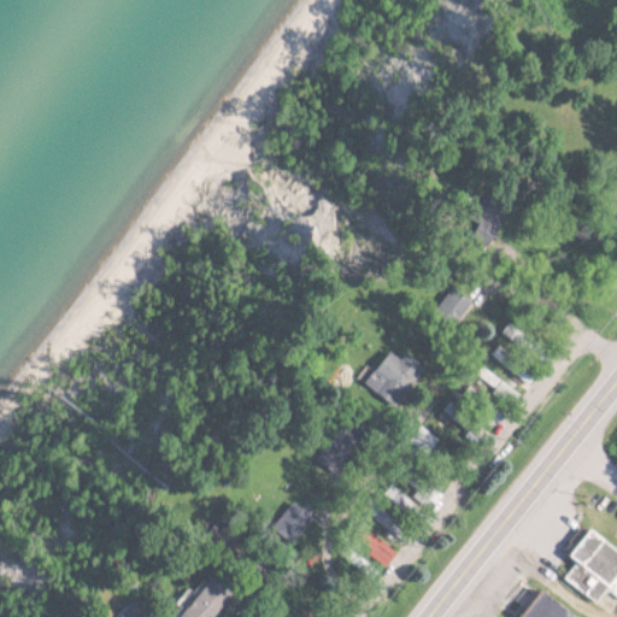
[(471,305),(453,288),(440,303),(458,318),(471,305)]
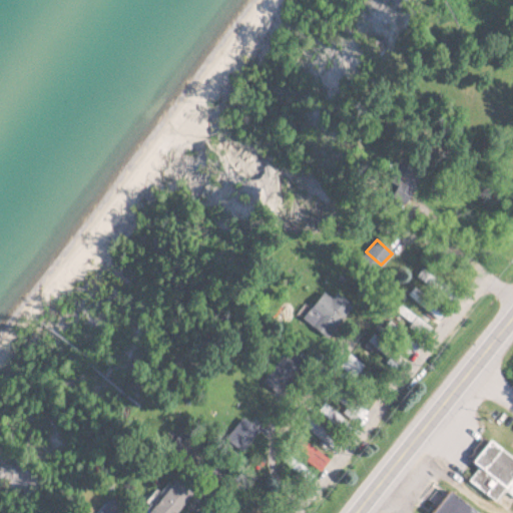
[(301,317),(324,338),(353,306),(336,292),(330,298),(323,292),(301,317)]
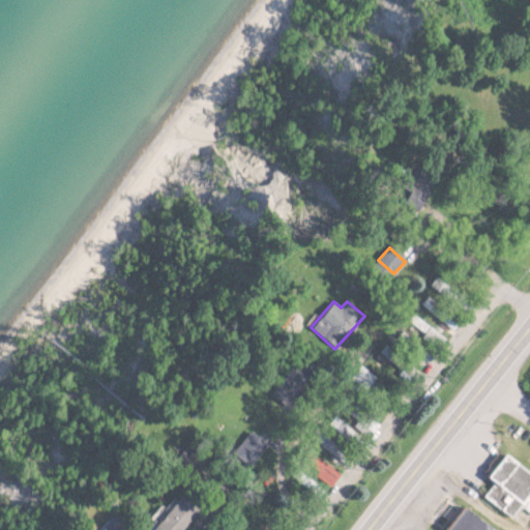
[(529,470),(510,454),(491,479),(496,483),(486,497),(513,519),(523,507),(529,511),(529,470)]
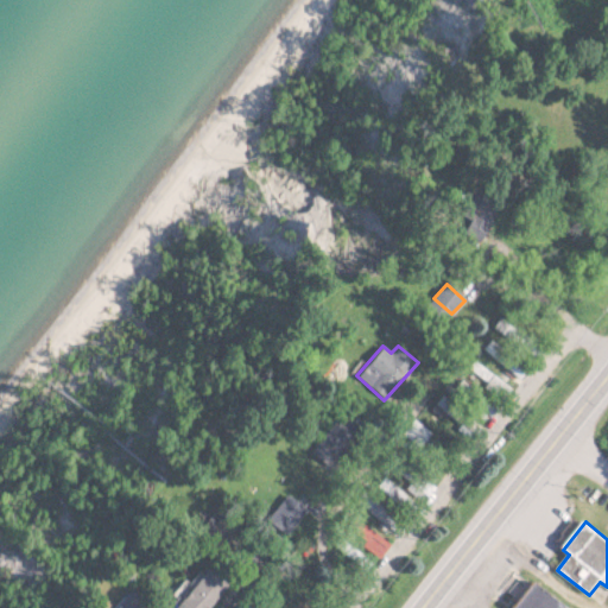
[(216,607),(235,588),(216,570),(179,607),(216,607)]
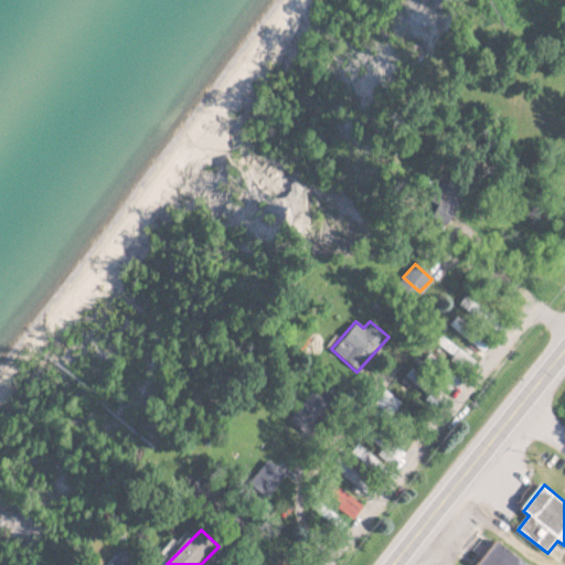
[(478,564),(528,564),(501,541),(479,564),(478,564)]
